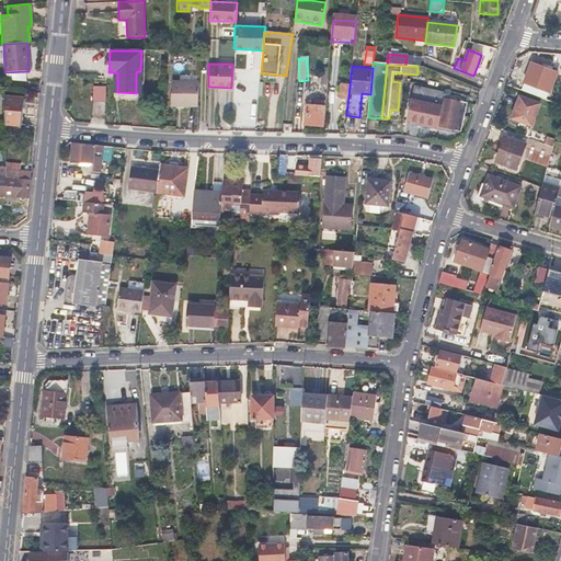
[(542,91),(545,83),(548,76),(530,69),(525,84),(542,91)]
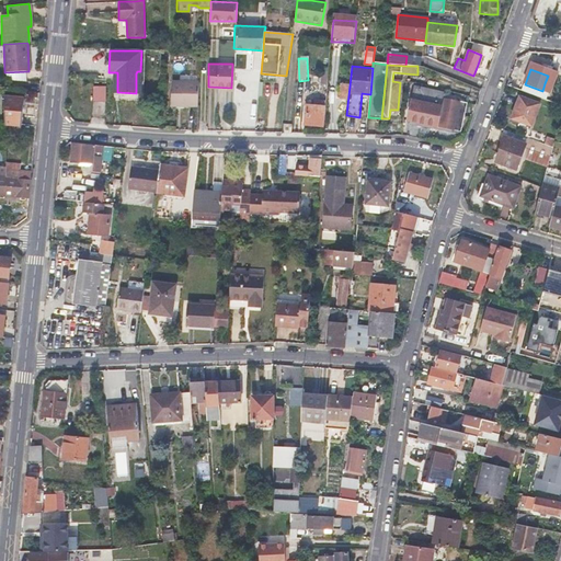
[(198,83),(185,82),(172,82),(172,105),(197,106),(198,83)]
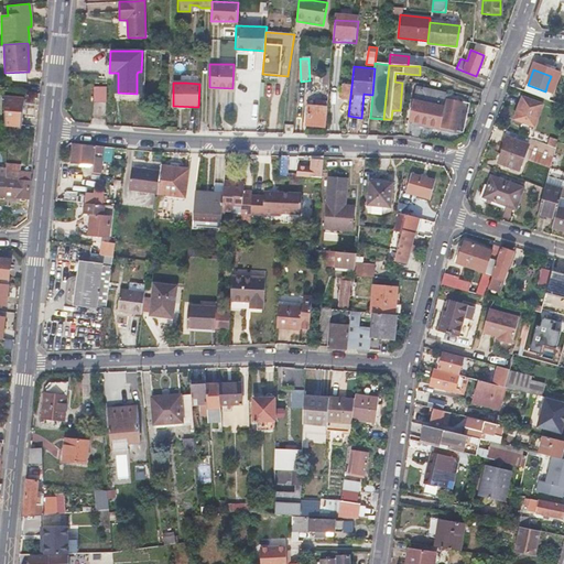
[(350,87),(346,87),(342,87),(343,83),(338,83),(337,100),(349,101),(350,87)]
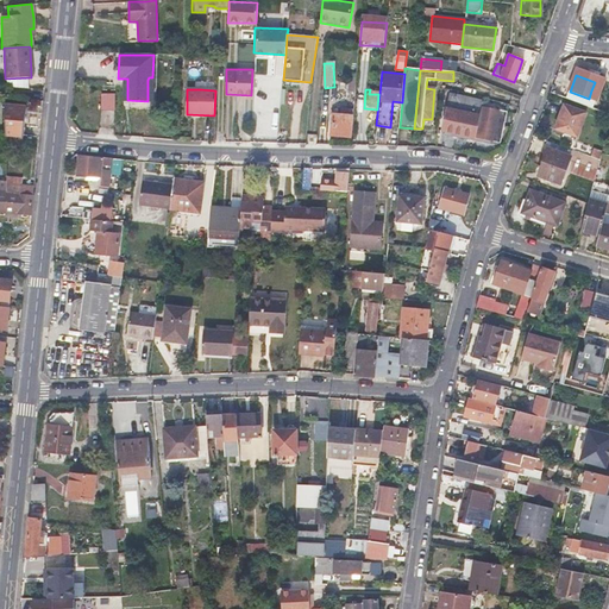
[(100,111),(107,111),(114,111),(114,94),(101,94),(100,111)]
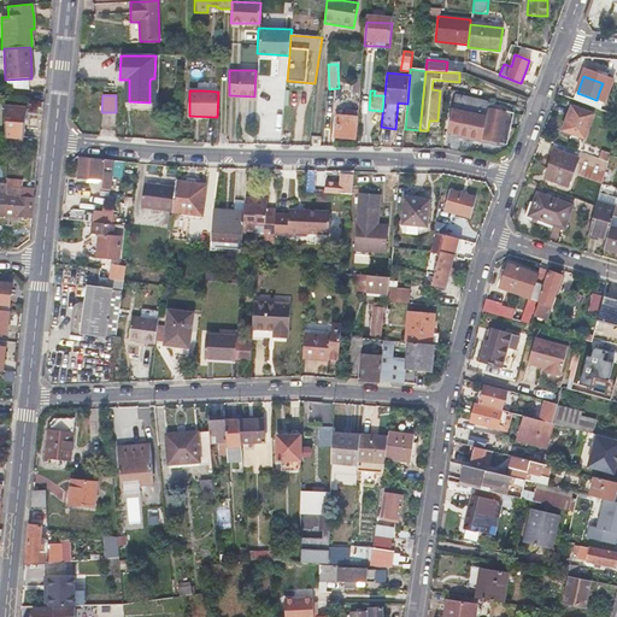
[(448,130),(477,137),(507,144),(515,113),(456,100),(448,130)]
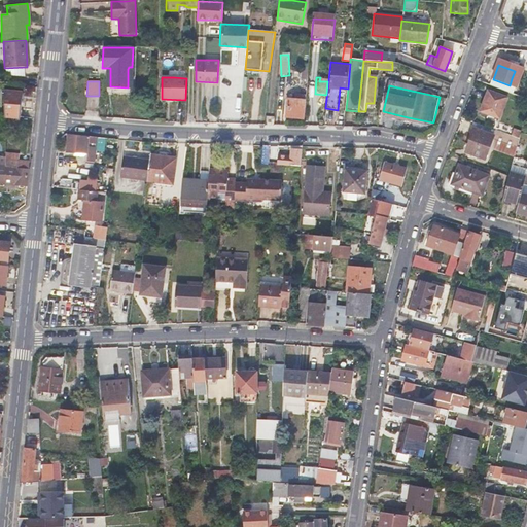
[(498,118),(502,108),(506,98),(488,91),(481,112),(498,118)]
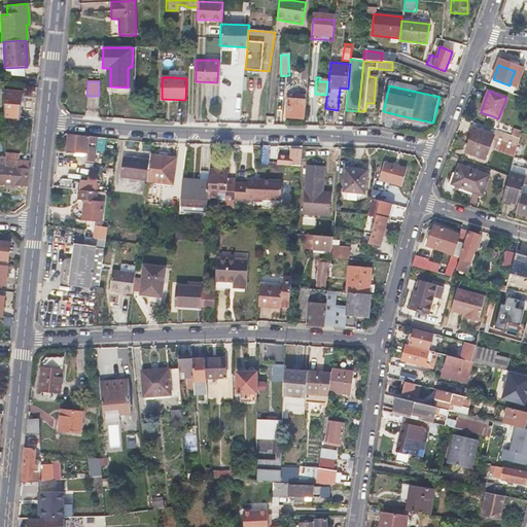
[(5,117),(13,117),(23,117),(23,92),(4,92),(5,117)]
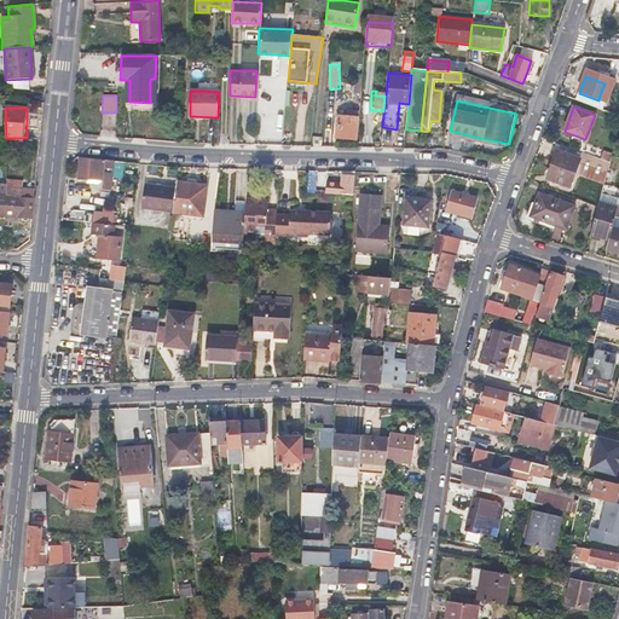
[(352,111),(352,114),(351,116),(339,116),(336,137),(357,139),(359,113),(352,111)]
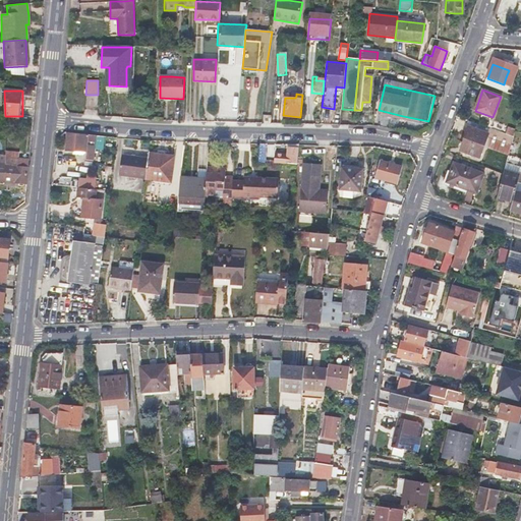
[(471,121),(466,135),(461,150),(479,157),(483,147),(508,156),(513,137),(471,121)]
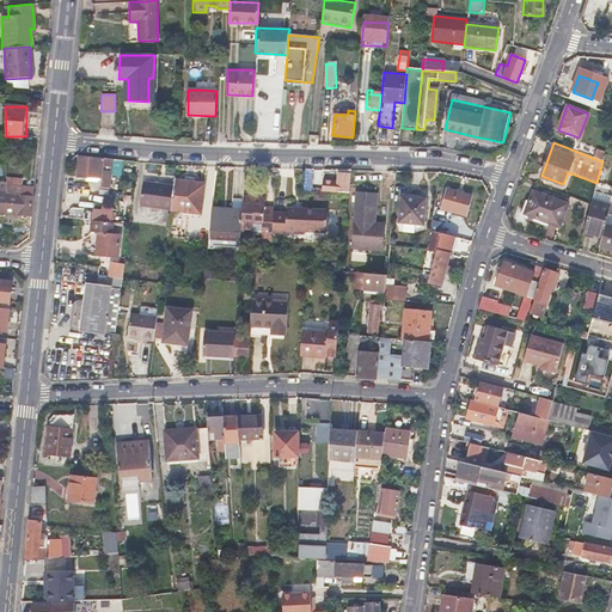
[(78,176),(90,177),(101,178),(101,184),(108,184),(110,160),(79,159),(78,176)]
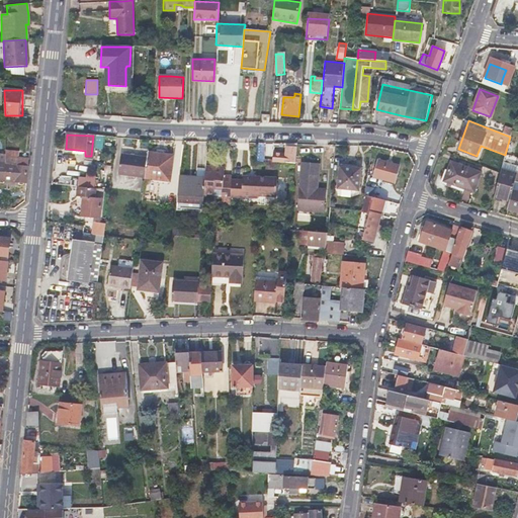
[(296,146),(291,146),(285,146),(285,153),(272,152),(272,159),(272,161),(284,162),(284,160),(295,161),(296,146)]
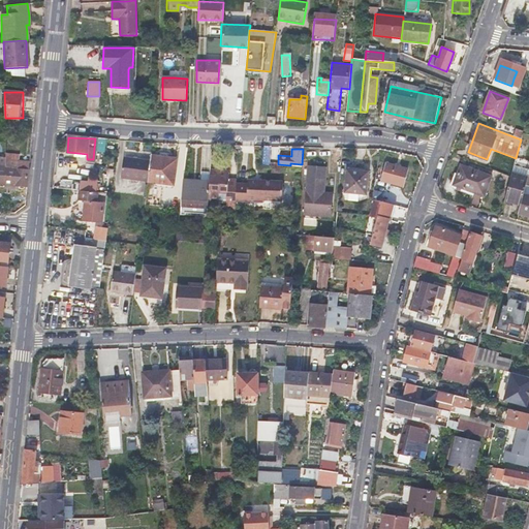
[(17,168),(17,167),(17,165),(17,155),(5,154),(5,167),(17,168)]
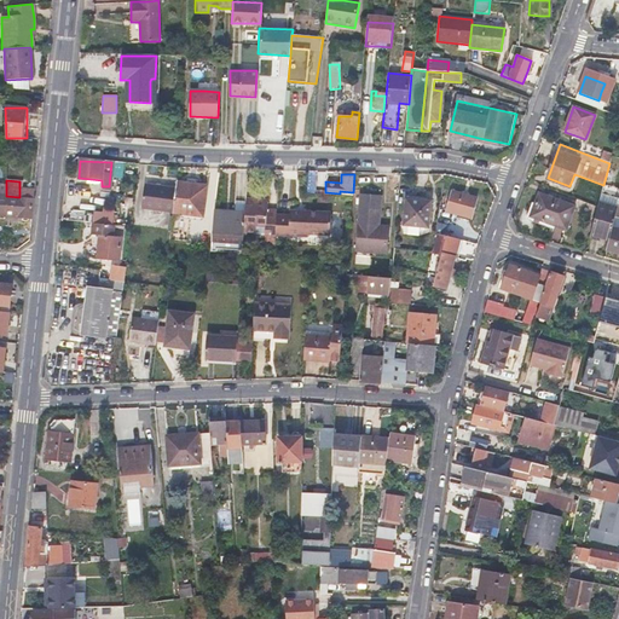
[(177,186),(173,212),(204,214),(207,185),(177,181),(177,186)]
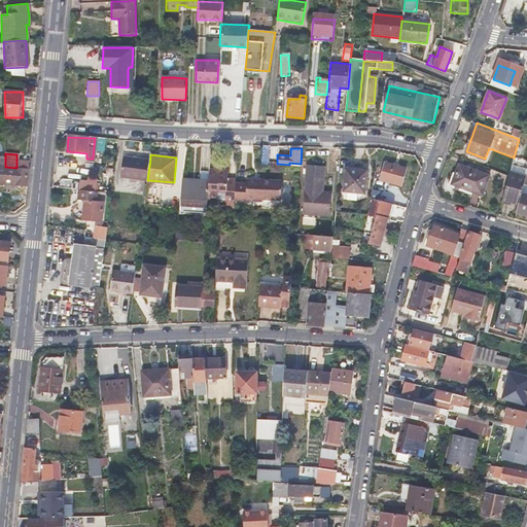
[(120,176),(147,180),(150,159),(124,155),(120,176)]
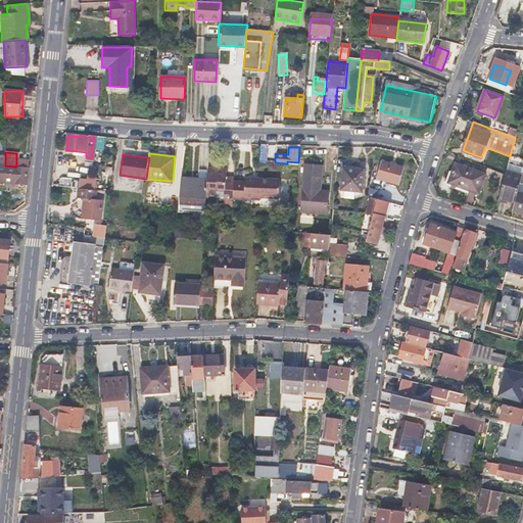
[(514,202),(520,181),(522,170),(522,159),(510,156),(498,198),(514,202)]
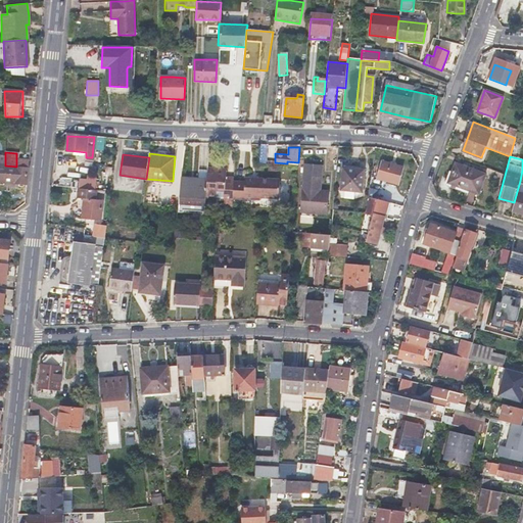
[(378,176),(388,179),(398,182),(402,167),(382,160),(378,176)]
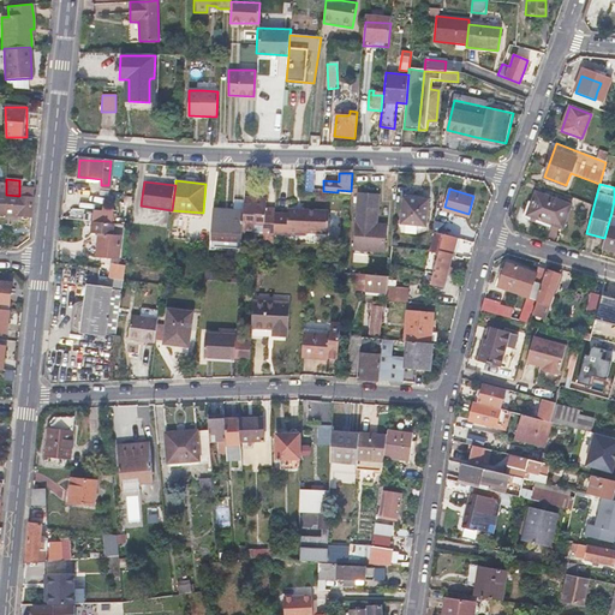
[(561,228),(566,216),(569,204),(536,191),(526,215),(561,228)]
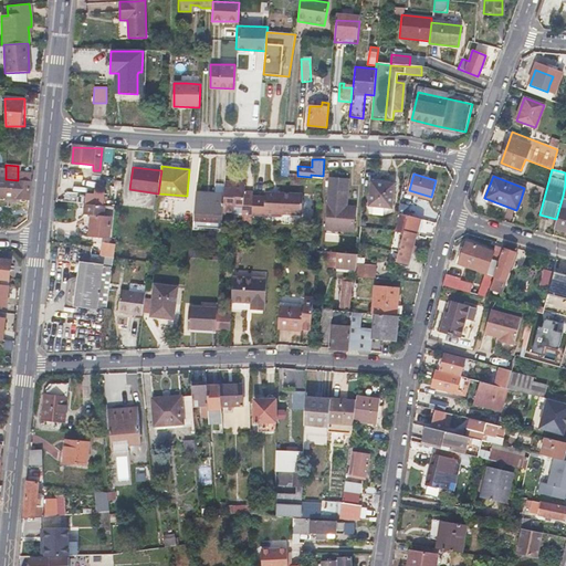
[(348,178),(329,177),(326,228),(354,230),(355,206),(346,206),(348,178)]
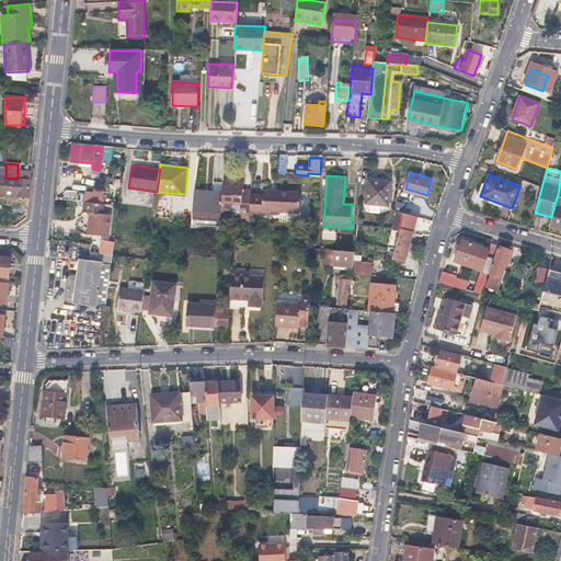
[(29,179),(18,179),(6,178),(6,196),(26,197),(29,179)]
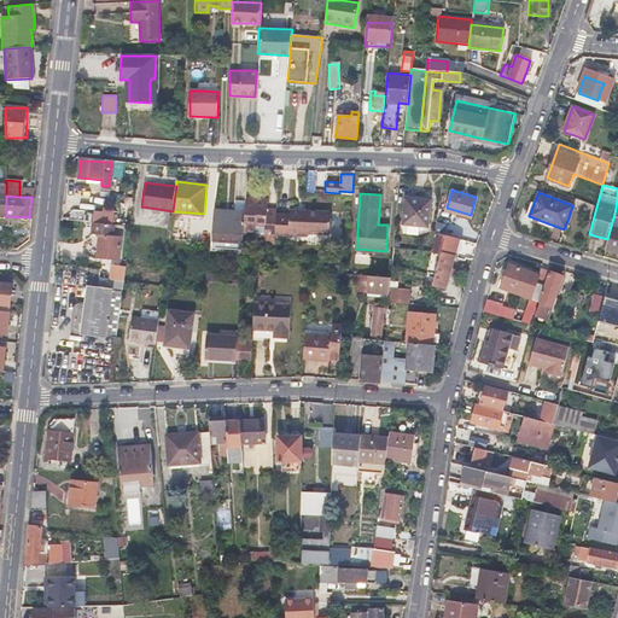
[(419,198),(418,199),(404,198),(402,222),(427,225),(430,199),(419,198)]
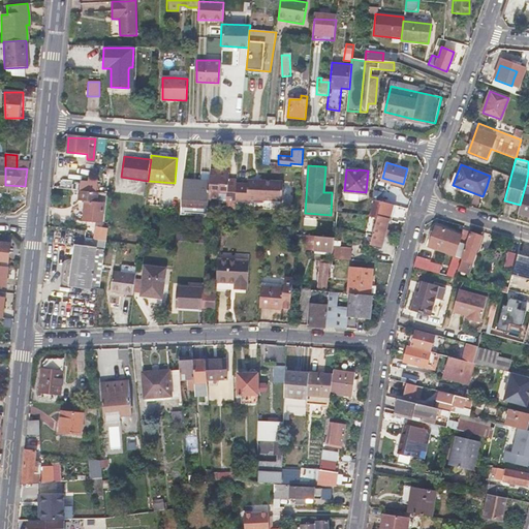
[(236,184),(236,180),(228,179),(229,172),(210,170),(210,183),(209,198),(225,198),(225,209),(235,209),(235,199),(236,184)]
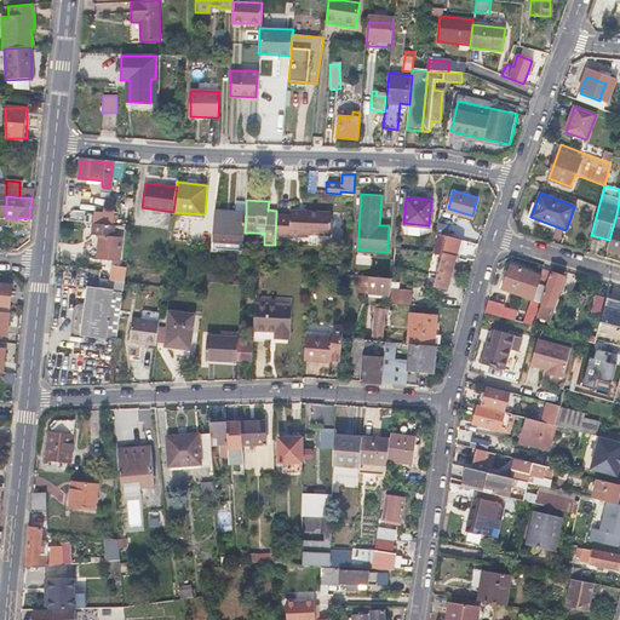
[(290,217),(276,216),(275,234),(309,235),(309,234),(331,235),(332,213),(290,211),(290,217)]
